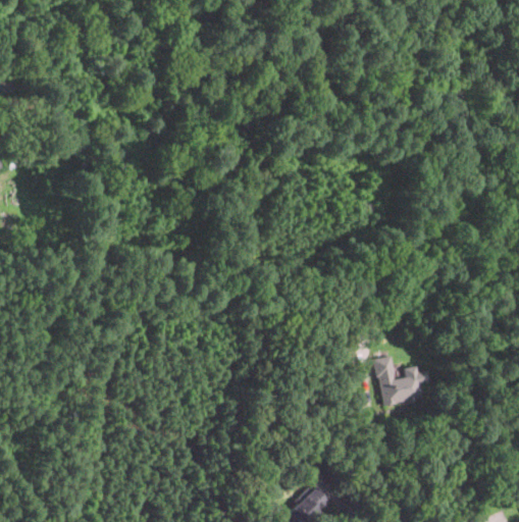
[(399,323),(390,324),(388,315),(398,314),(399,323)]
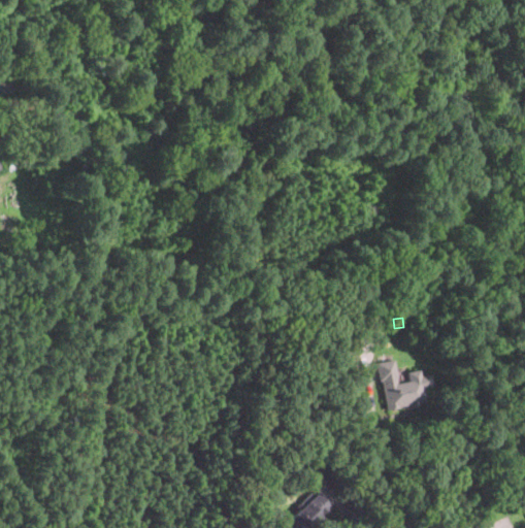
[(398,378),(399,384),(411,382),(409,373),(421,371),(423,377),(431,375),(433,387),(425,389),(428,402),(420,404),(421,406),(412,408),(412,406),(390,410),(384,382),(382,382),(379,364),(396,361),(399,378),(398,378)]
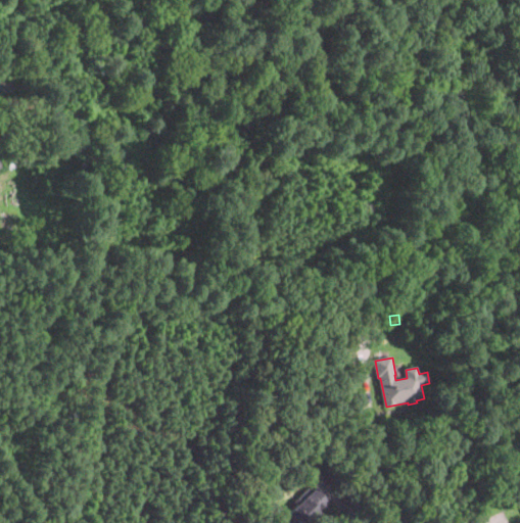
[(273,486),(267,492),(261,486),(267,480),(273,486)]
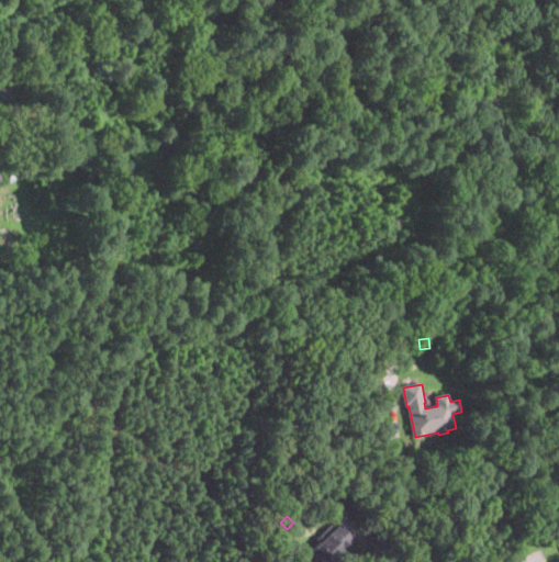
[(342,555),(336,561),(335,560),(332,561),(310,561),(305,558),(341,525),(355,541),(341,554),(342,555)]
